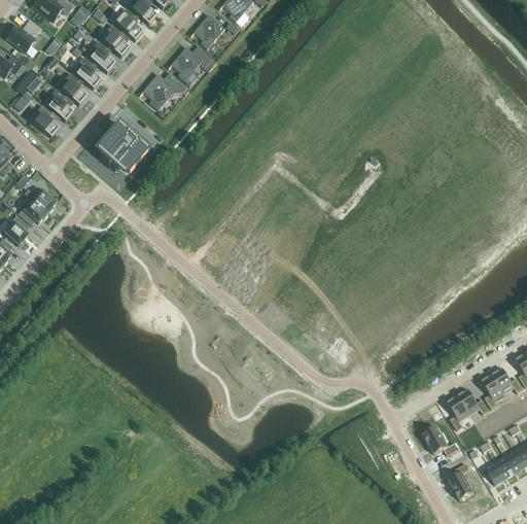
[(36,0),(33,5),(54,21),(61,10),(66,14),(72,6),(65,0),(59,0),(57,3),(53,0),(36,0)]
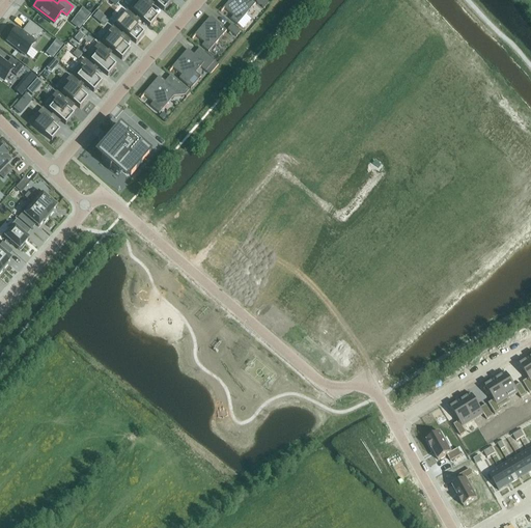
[(133,0),(128,6),(149,25),(155,20),(155,19),(158,15),(146,4),(150,0),(133,0)]
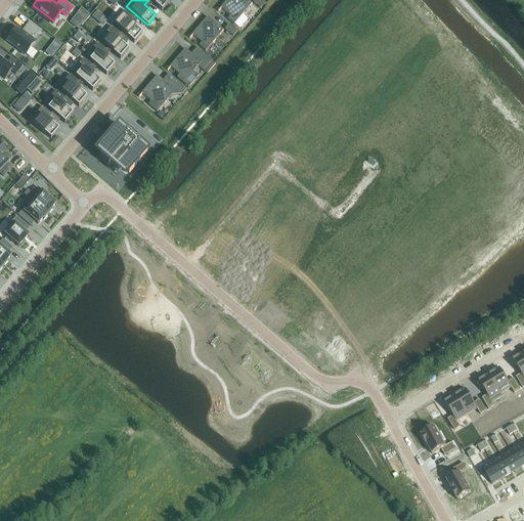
[(151,0),(162,8),(166,3),(169,0),(151,0)]
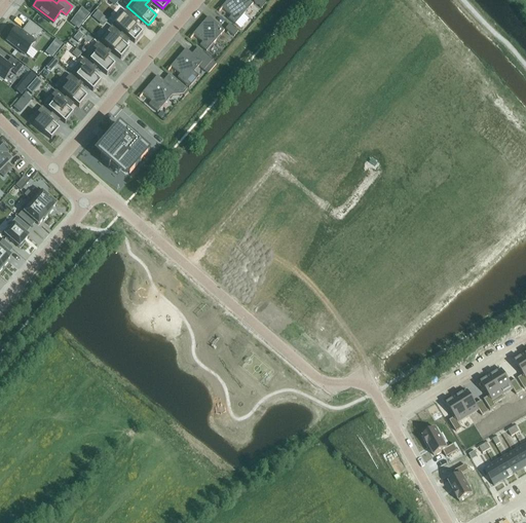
[(225,0),(221,5),(222,6),(231,13),(228,16),(235,22),(253,1),(252,0),(225,0)]
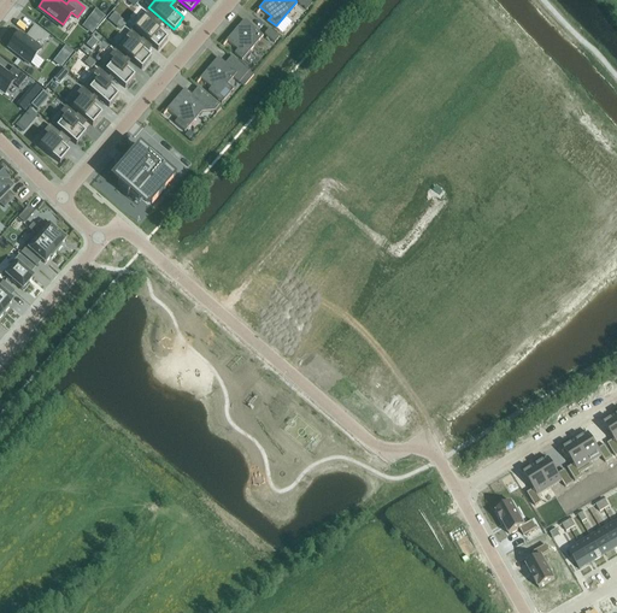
[(94,6),(88,15),(98,22),(104,13),(94,6)]
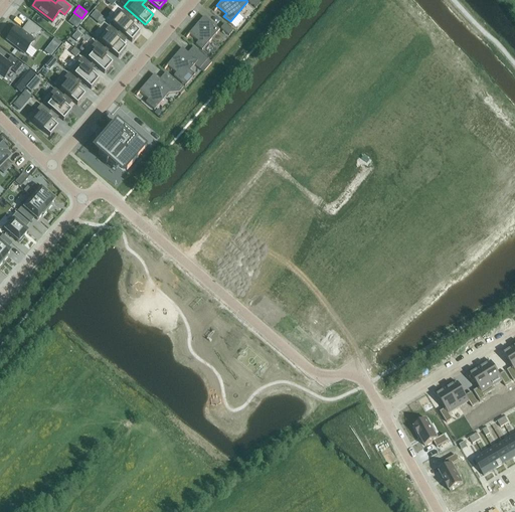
[(119,12),(111,21),(132,40),(136,34),(140,30),(128,20),(132,15),(123,8),(119,12)]
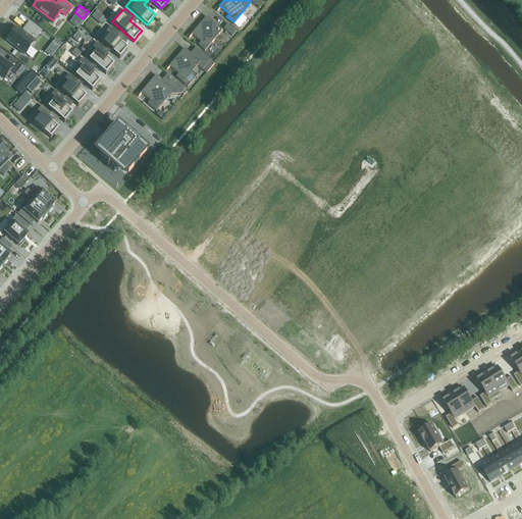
[(206,14),(191,32),(201,40),(198,43),(205,49),(222,28),(206,14)]
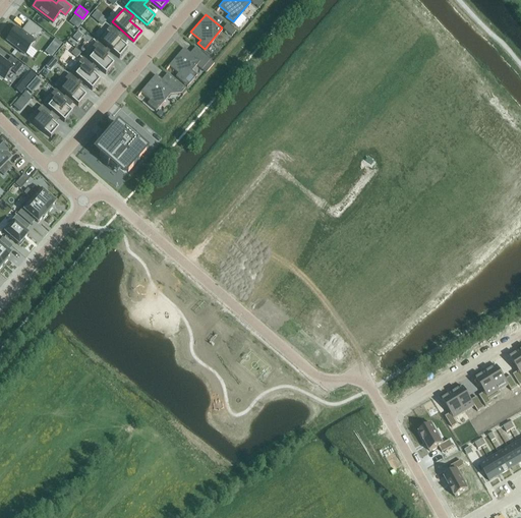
[(17,25),(7,39),(24,52),(36,39),(32,36),(39,26),(30,19),(23,26),(24,26),(22,30),(17,25)]
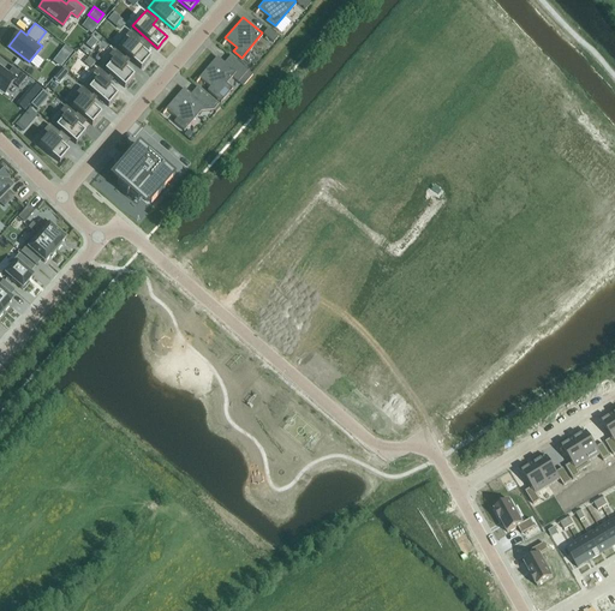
[(268,25),(263,31),(274,40),(279,34),(268,25)]
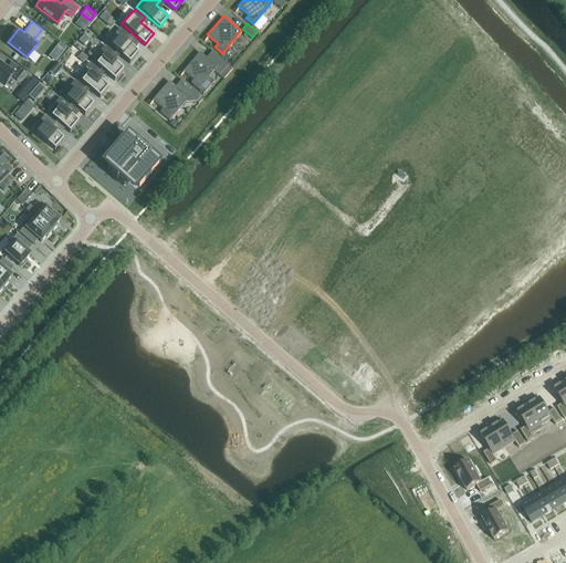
[(115,31),(106,41),(129,61),(135,55),(138,51),(126,40),(130,34),(119,25),(115,31)]
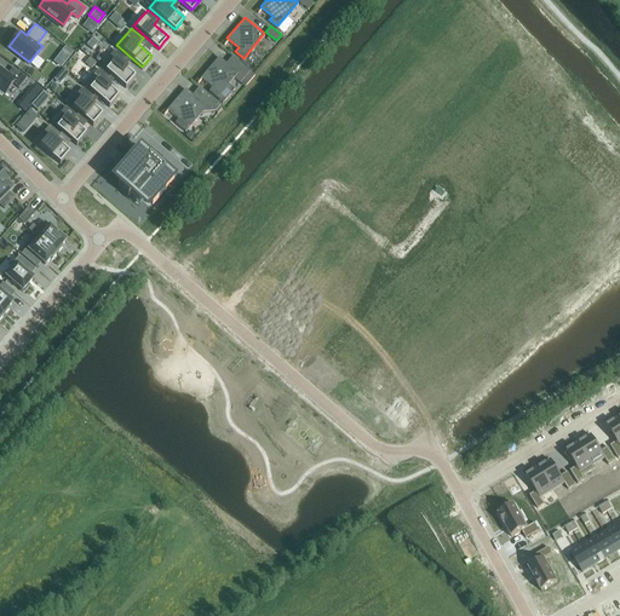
[(63,44),(58,50),(67,56),(72,50),(63,44)]
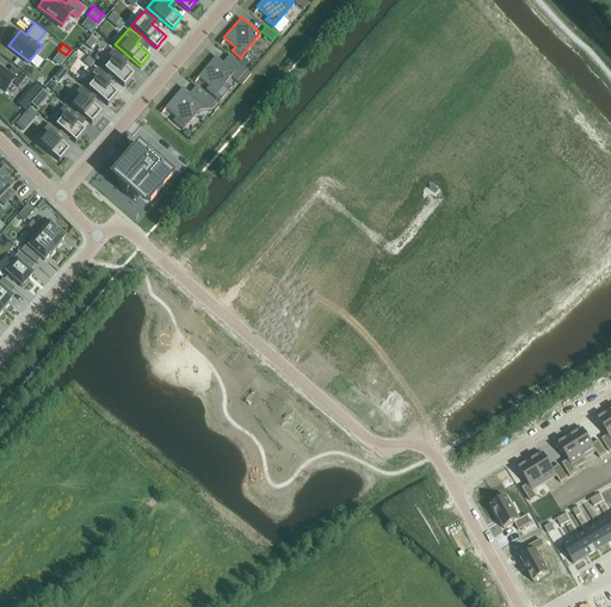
[(110,55),(102,64),(124,85),(129,79),(129,78),(134,73),(119,61),(124,56),(113,47),(107,53),(110,55)]
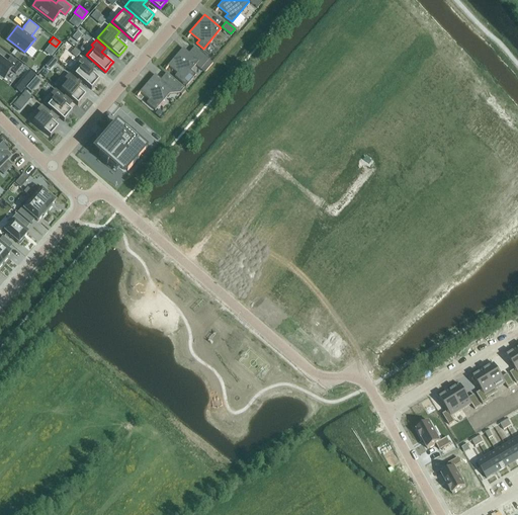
[(81,50),(75,45),(72,50),(77,54),(81,50)]
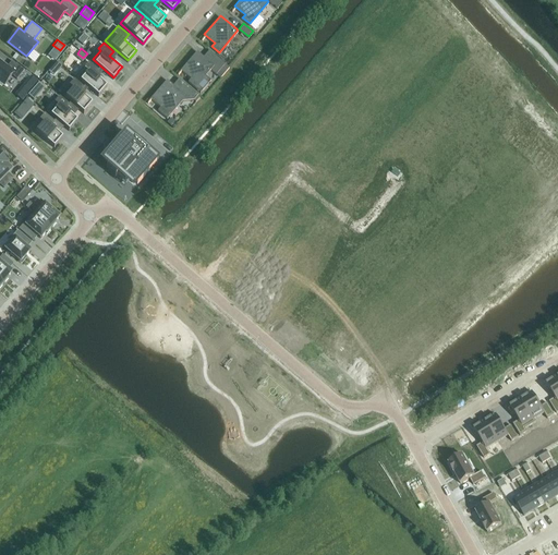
[(197,49),(181,68),(191,76),(187,80),(195,86),(205,74),(210,68),(214,64),(209,60),(206,57),(204,55),(197,49)]
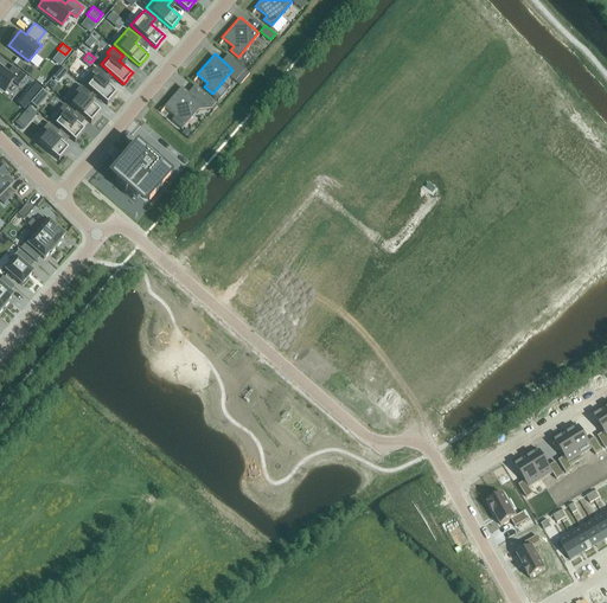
[(235,58),(228,65),(232,70),(229,74),(235,78),(244,68),(235,58)]
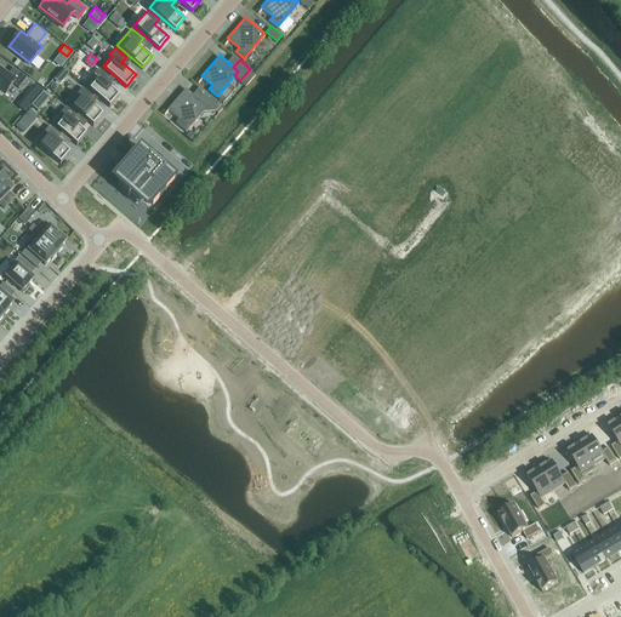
[(0,66),(0,87),(5,91),(13,81),(18,86),(27,75),(13,64),(7,73),(0,66)]
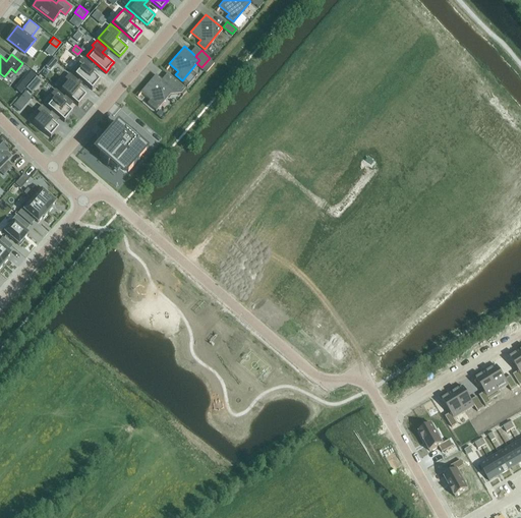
[(82,55),(70,69),(92,88),(97,82),(96,82),(100,78),(88,68),(93,63),(82,55)]
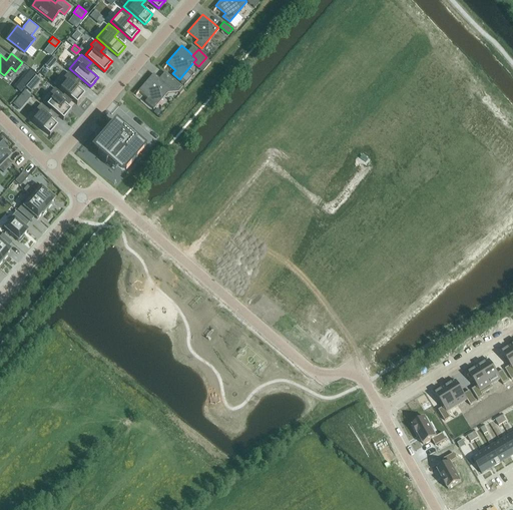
[(206,57),(198,66),(202,69),(210,60),(206,57)]
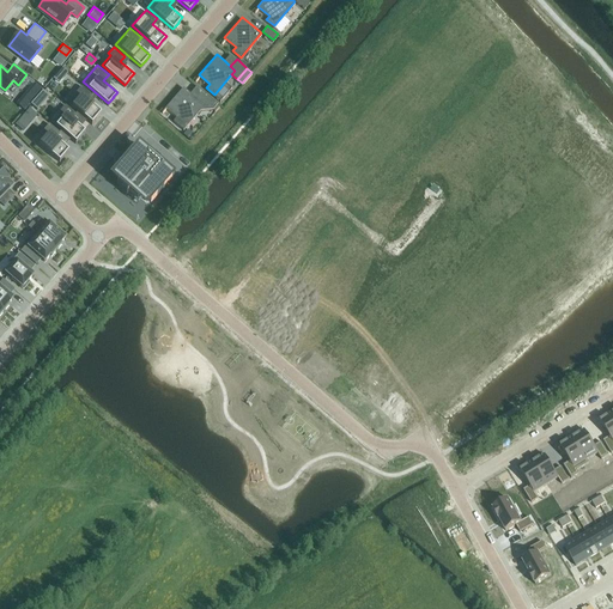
[(37,81),(28,93),(32,98),(42,86),(37,81)]
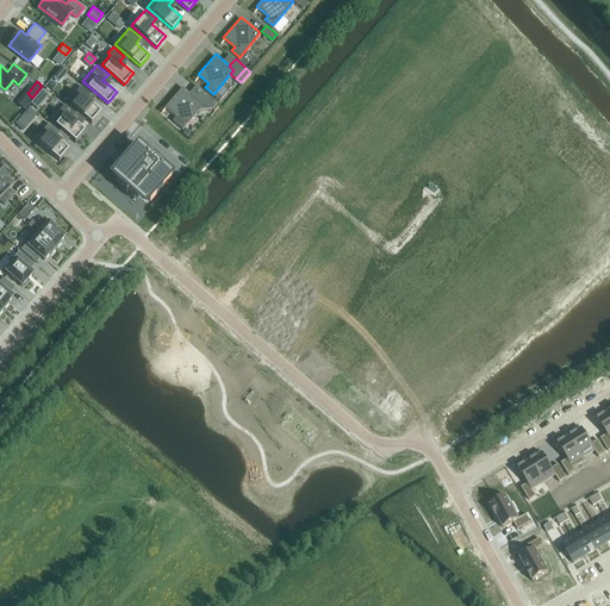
[(182,85),(165,106),(175,114),(173,118),(180,125),(197,106),(201,101),(200,100),(190,91),(182,85)]
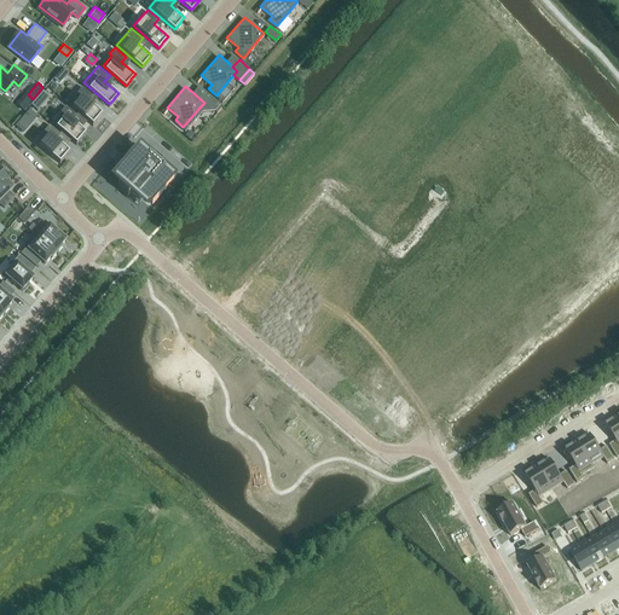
[(79,92),(69,104),(93,123),(98,117),(102,112),(88,100),(93,94),(85,87),(80,92),(79,92)]
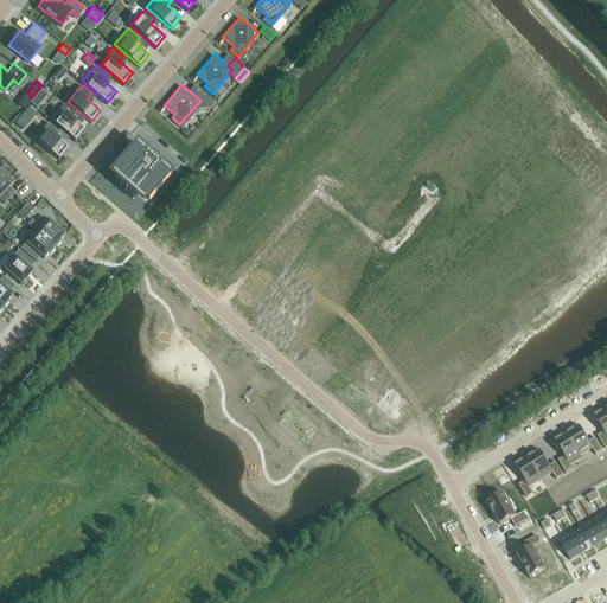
[(200,101),(196,106),(199,107),(211,107),(215,101),(205,92),(200,97),(199,100),(200,101)]
